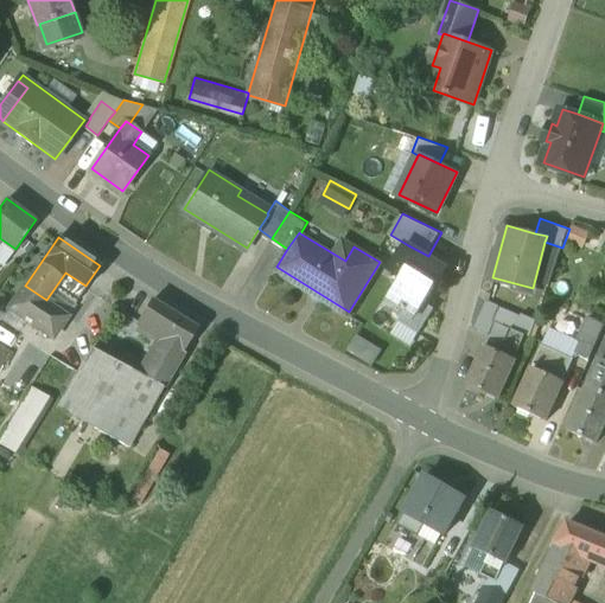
[(16,249),(0,238),(0,258),(5,262),(16,249)]
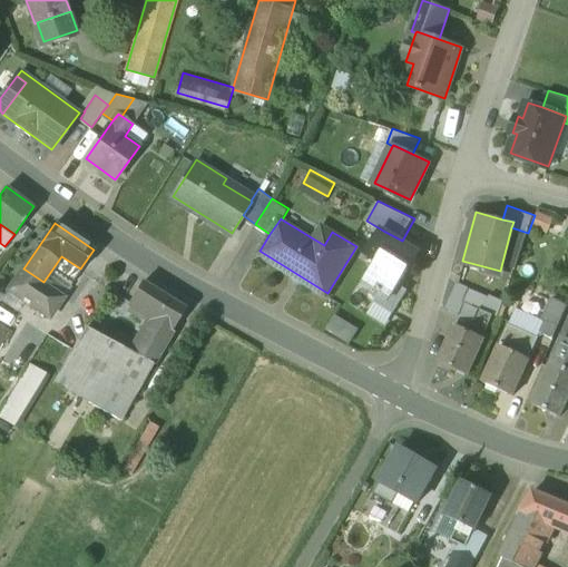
[(332,232),(322,225),(313,238),(324,245),(332,232)]
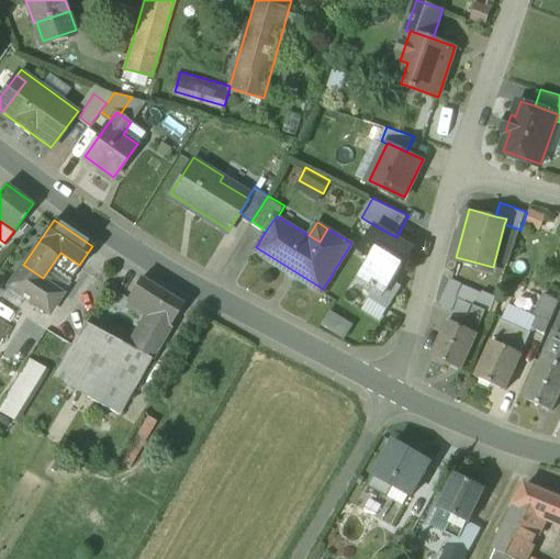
[(396,237),(378,227),(364,250),(374,257),(361,280),(377,289),(387,294),(395,279),(413,247),(396,237)]
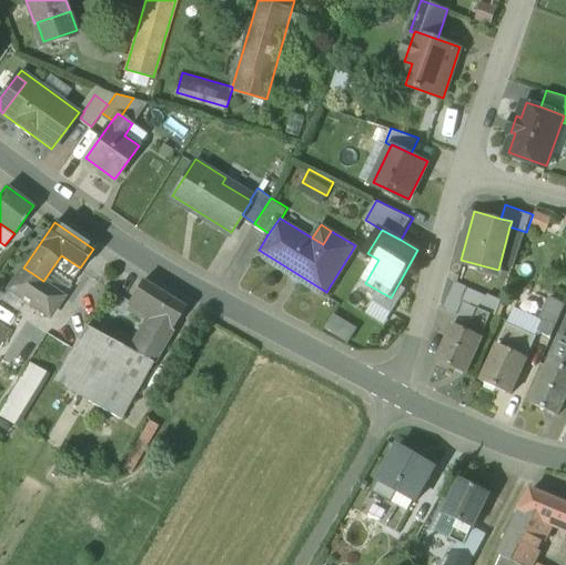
[(80,268),(61,255),(43,281),(62,294),(80,268)]
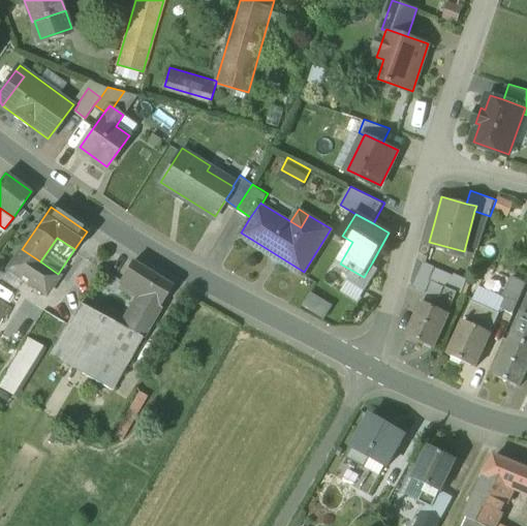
[(40,261),(22,249),(8,269),(45,294),(58,274),(40,261)]
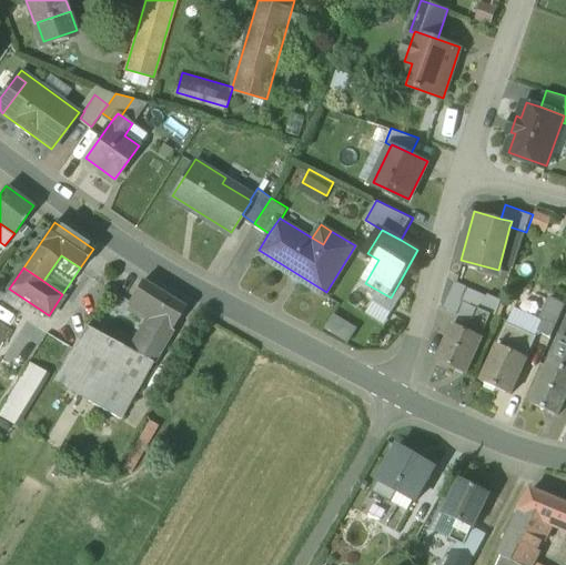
[(187,306),(142,280),(131,299),(133,301),(155,313),(152,319),(150,322),(134,350),(153,360),(165,339),(167,339),(187,306)]
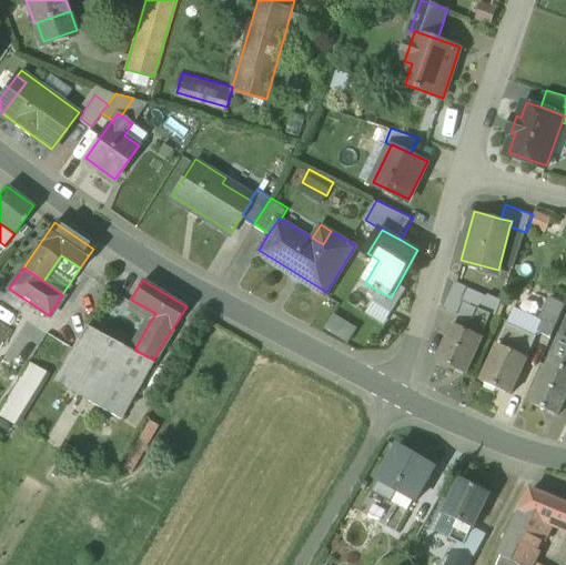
[(456,280),(444,306),(458,313),(465,300),(463,299),(470,285),(456,280)]
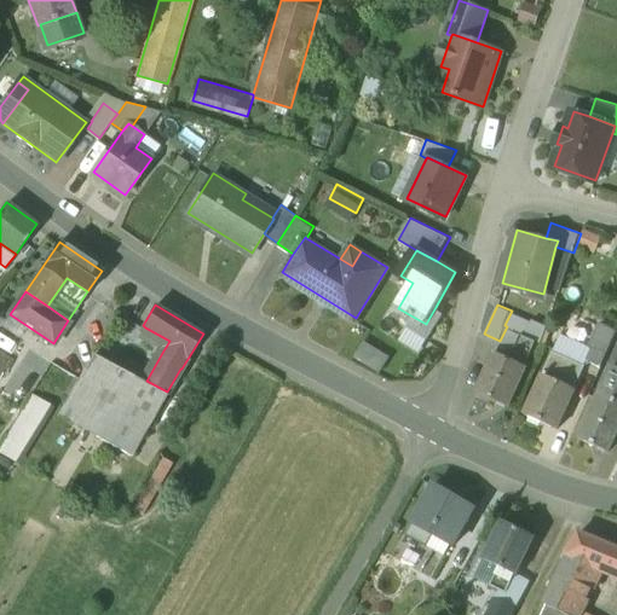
[(409,326),(430,337),(444,312),(436,307),(426,324),(415,318),(409,326)]
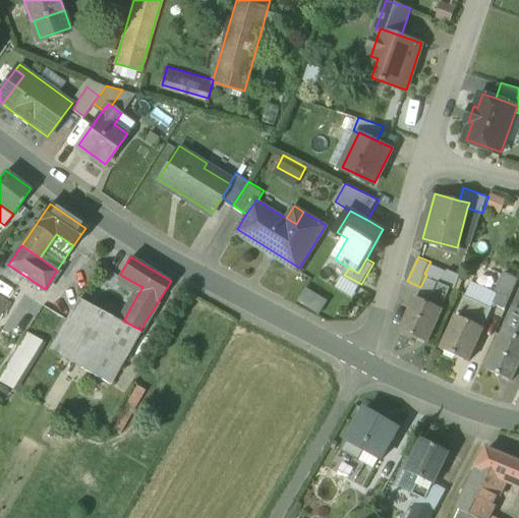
[(504,271),(495,291),(509,297),(518,278),(504,271)]
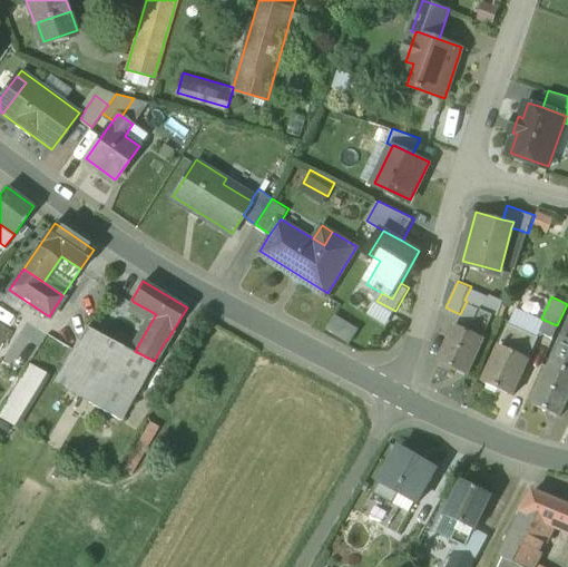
[(495,314),(467,301),(460,314),(440,359),(469,372),(483,338),(495,314)]
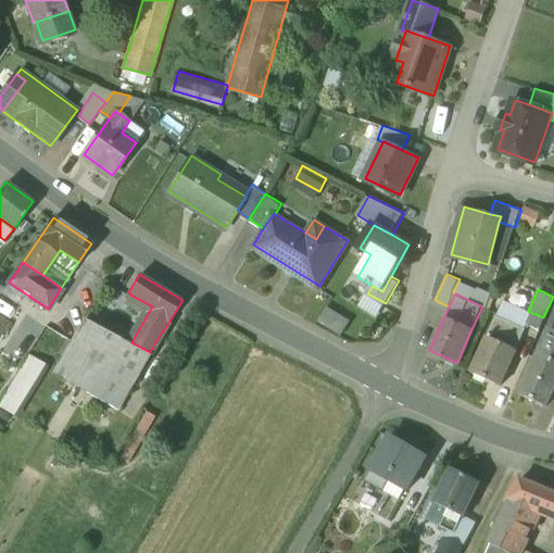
[(152,306),(130,294),(125,302),(137,310),(143,309),(149,312),(152,306)]
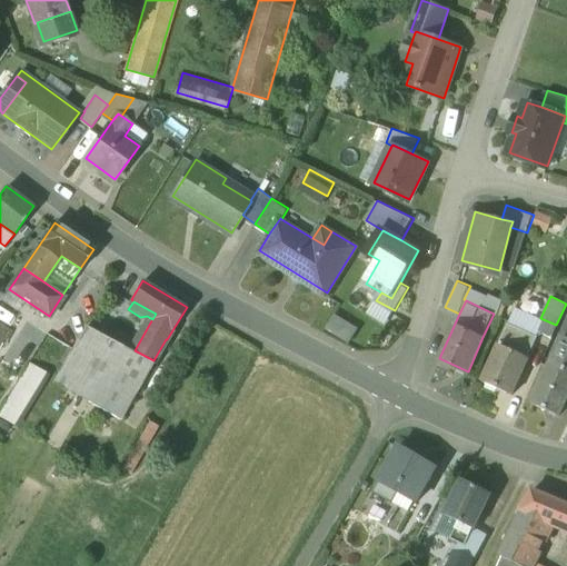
[(9,329),(0,323),(0,336),(3,339),(9,329)]
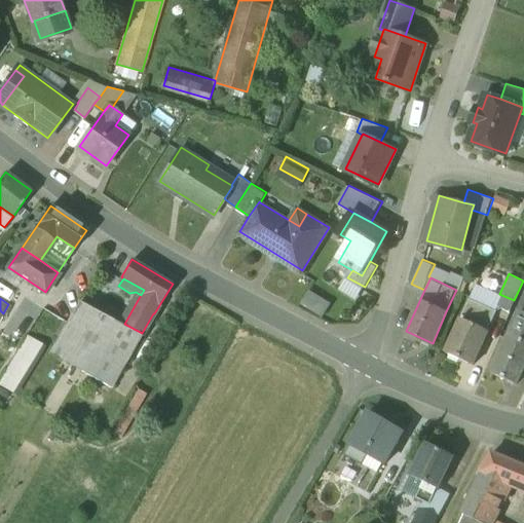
[(80,301),(68,321),(61,332),(94,350),(112,318),(91,306),(81,301),(80,301)]
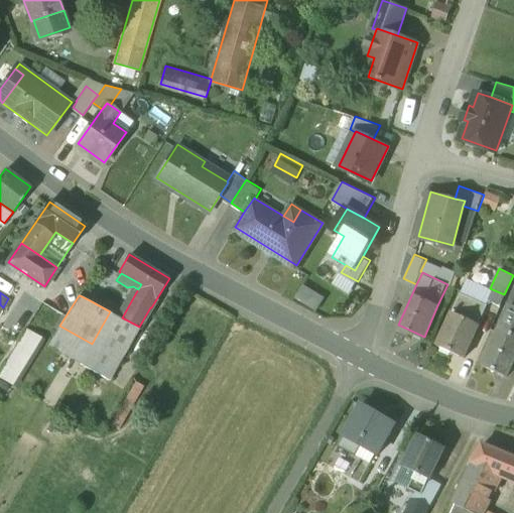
[(486,304),(477,300),(468,319),(477,324),(486,304)]
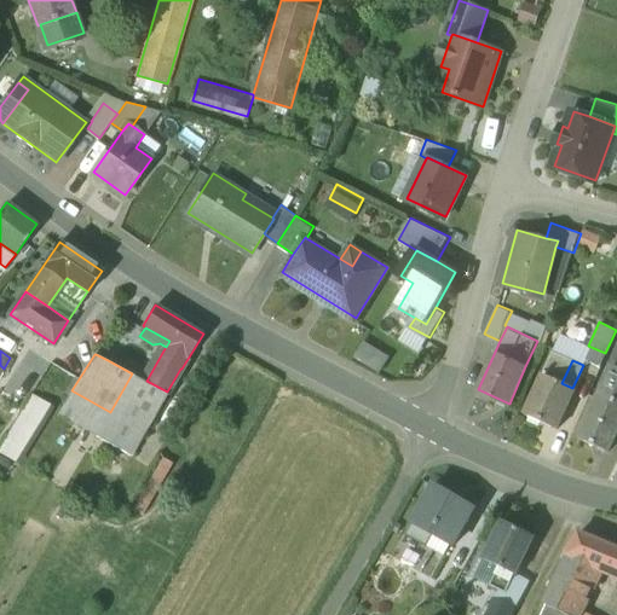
[(146,381),(132,373),(110,412),(99,433),(134,453),(168,393),(167,392),(146,381)]
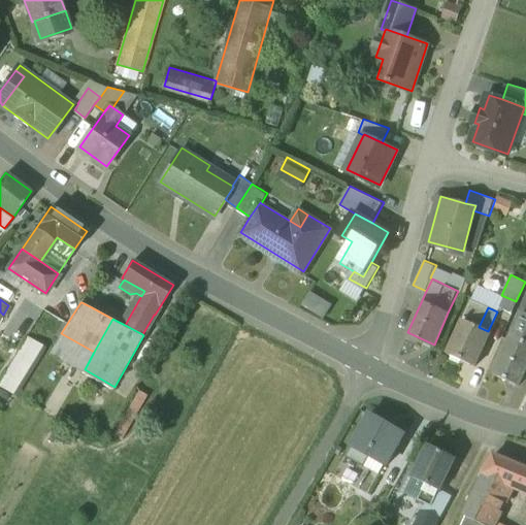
[(525,320),(523,319),(514,338),(525,345),(525,320)]
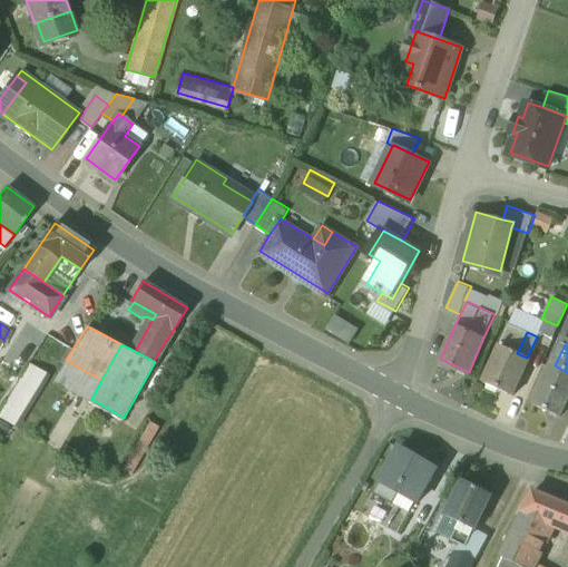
[(517,353),(500,345),(485,380),(513,393),(529,359),(527,358),(517,353)]
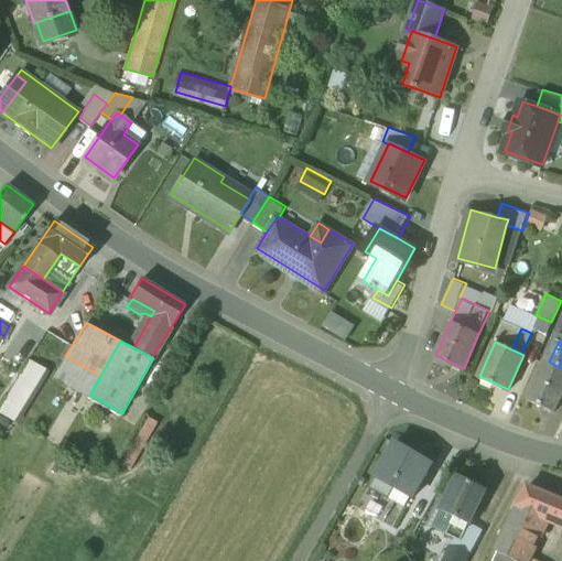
[(0,409),(15,419),(52,357),(42,352),(36,360),(32,357),(0,409)]
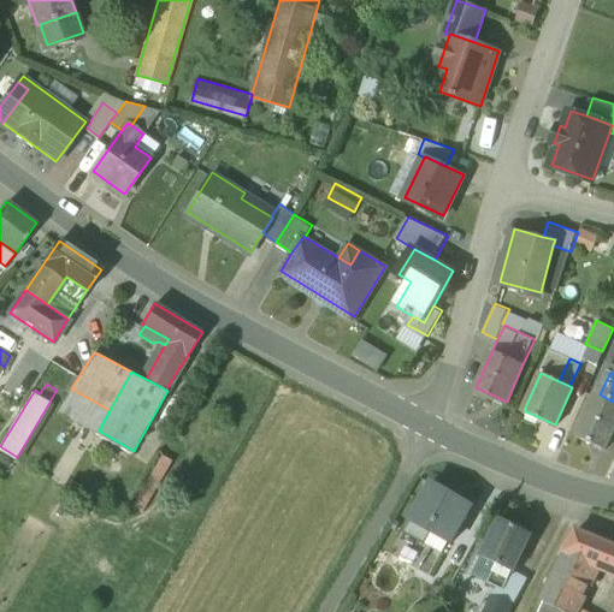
[(110,410),(71,388),(59,409),(99,431),(110,410)]
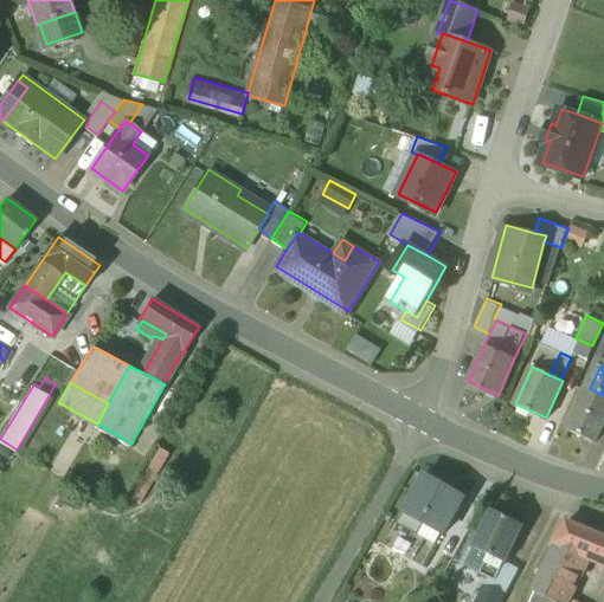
[(603,395),(590,388),(586,387),(569,426),(596,439),(603,422),(603,395)]
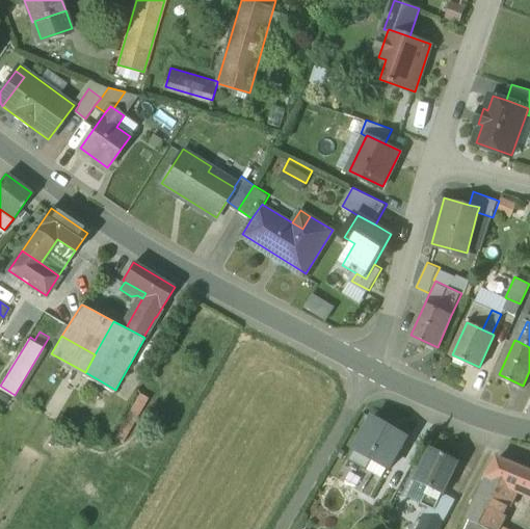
[(408,435),(374,416),(358,445),(350,458),(368,468),(373,457),(389,467),(391,468),(393,465),(392,465),(408,435)]
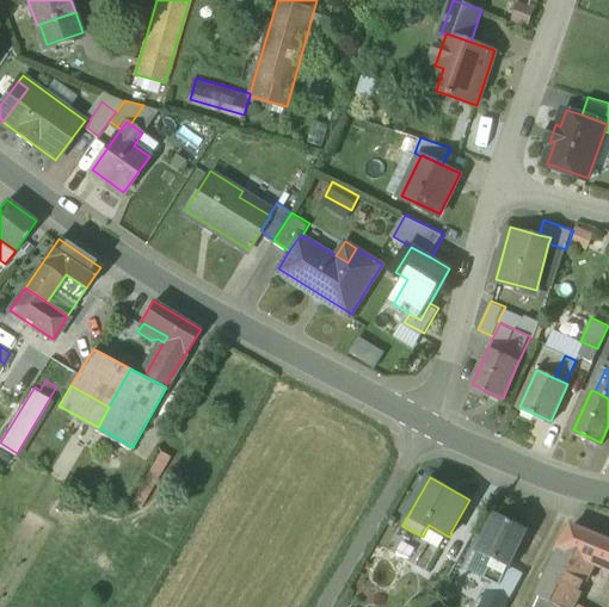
[(512,518),(503,513),(502,515),(497,513),(471,568),(469,568),(486,576),(502,583),(510,565),(511,565),(528,528),(511,520),(512,518)]
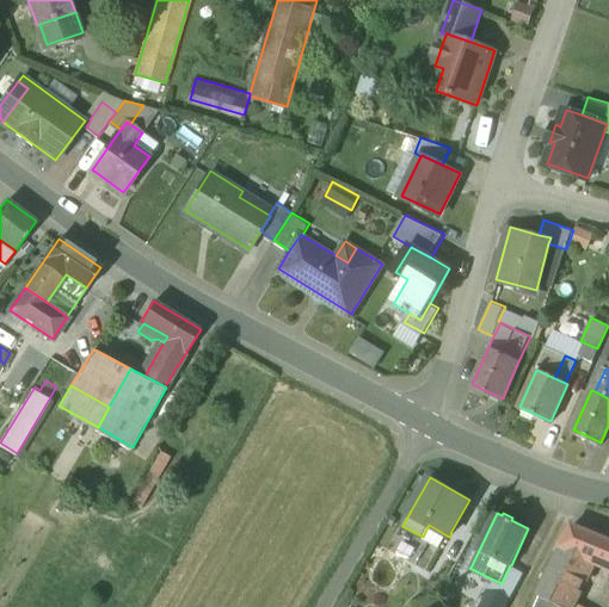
[(608,537),(572,521),(537,594),(542,596),(566,606),(568,606),(594,558),(608,564),(608,537)]
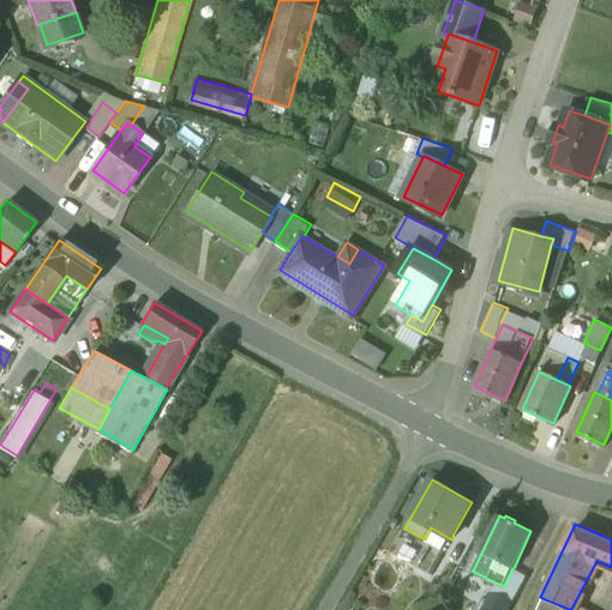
[(449,538),(431,527),(425,539),(443,549),(449,538)]
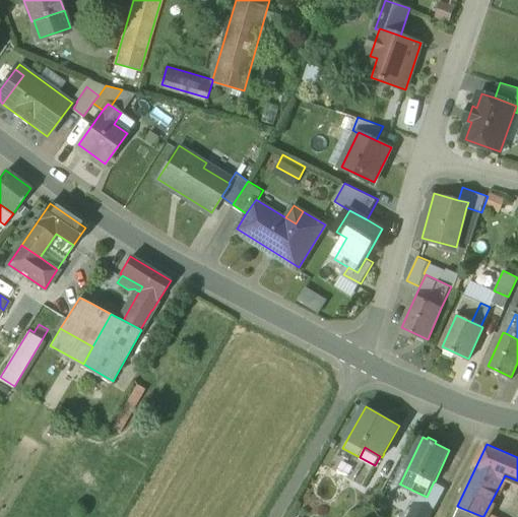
[(408,516),(430,516),(435,510),(417,501),(408,516)]
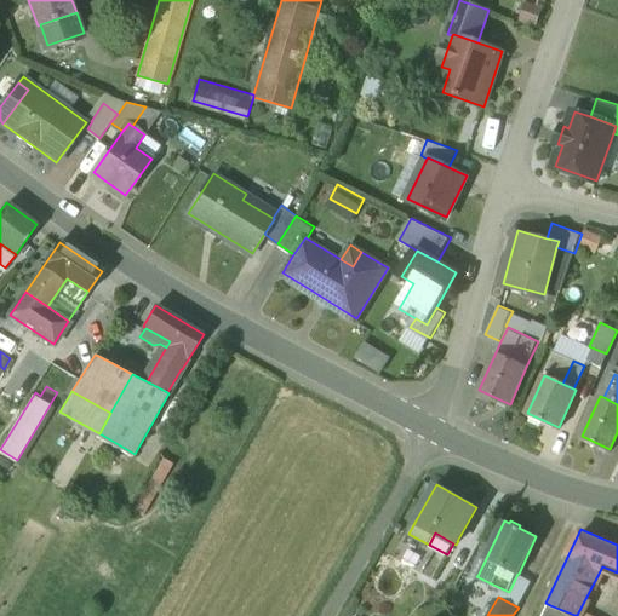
[(574,615),(550,605),(542,615),(574,615)]
